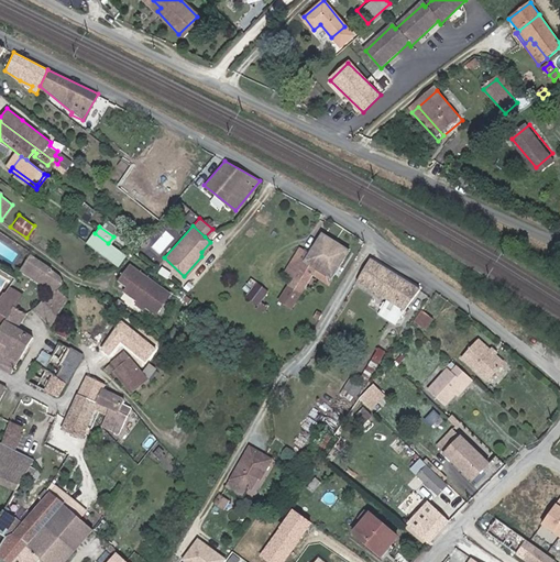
[(158,252),(173,237),(164,229),(151,245),(158,252)]
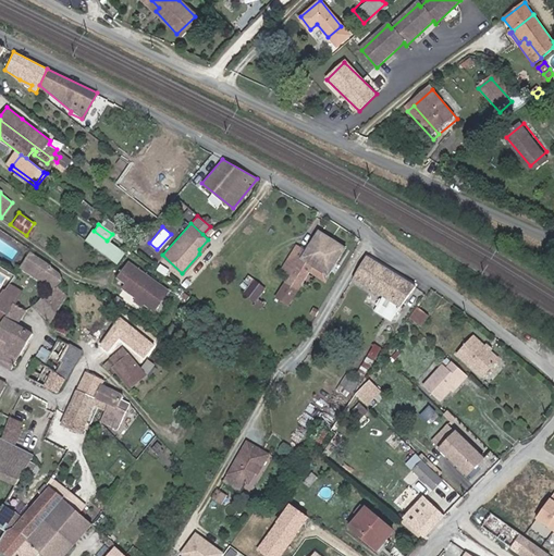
[(309,272),(331,238),(318,230),(298,260),(290,255),(281,268),(290,273),(273,298),(287,307),(302,285),(308,275),(309,272)]
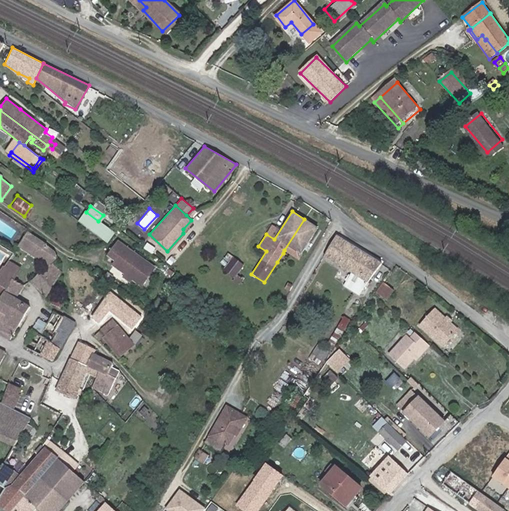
[(98,221),(86,212),(79,221),(106,241),(113,231),(98,221)]
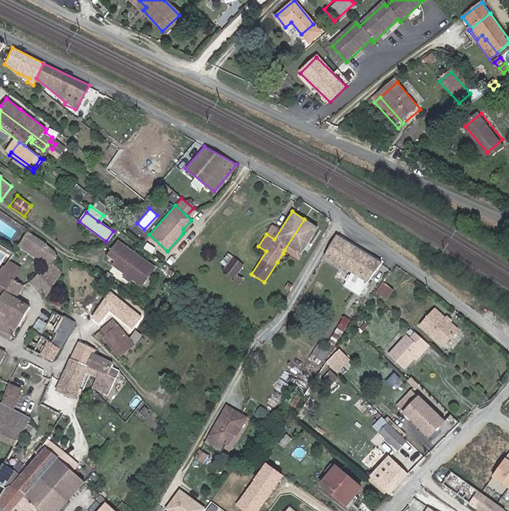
[(304,219),(284,250),(299,259),(318,227),(304,219)]
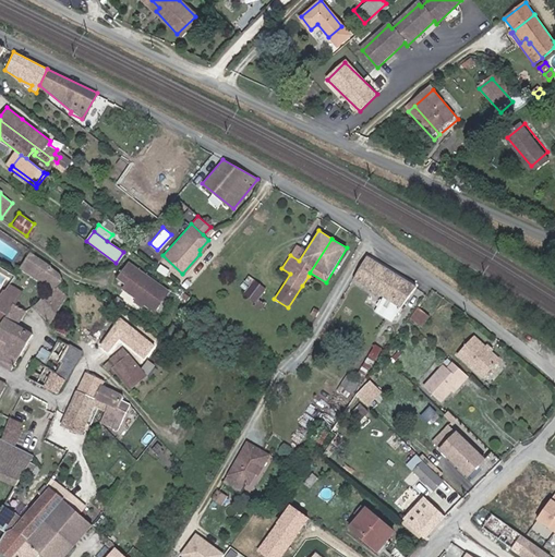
[(21,264),(53,286),(60,279),(57,270),(50,266),(51,264),(29,250),(21,264)]
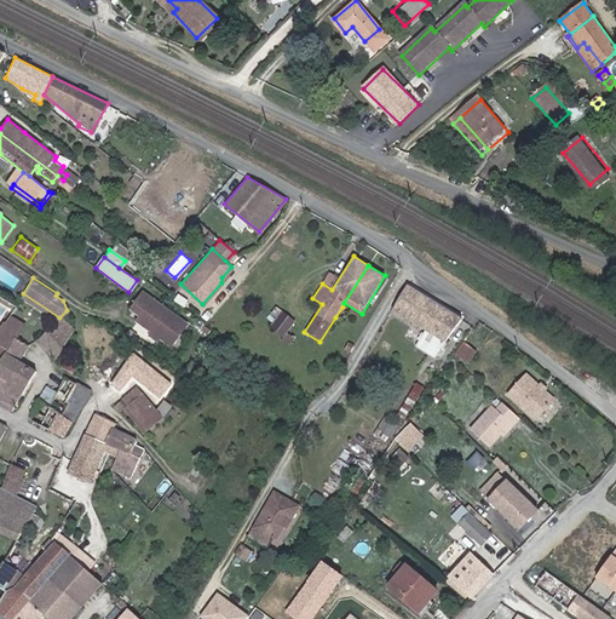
[(462,317),(408,285),(393,310),(399,314),(430,331),(445,342),(449,337),(462,317)]
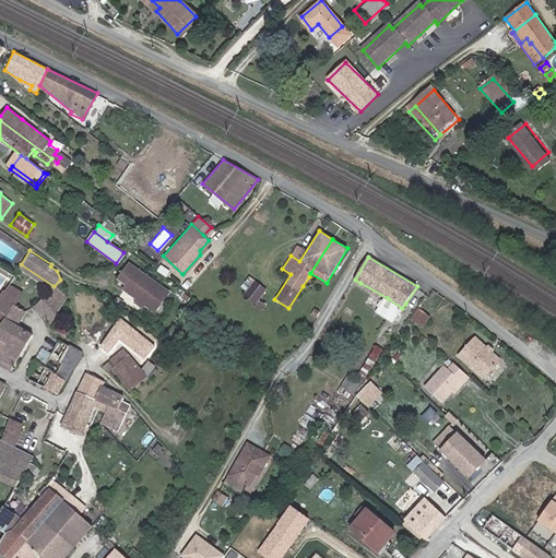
[(167,292),(128,263),(118,277),(126,283),(122,288),(154,310),(167,292)]
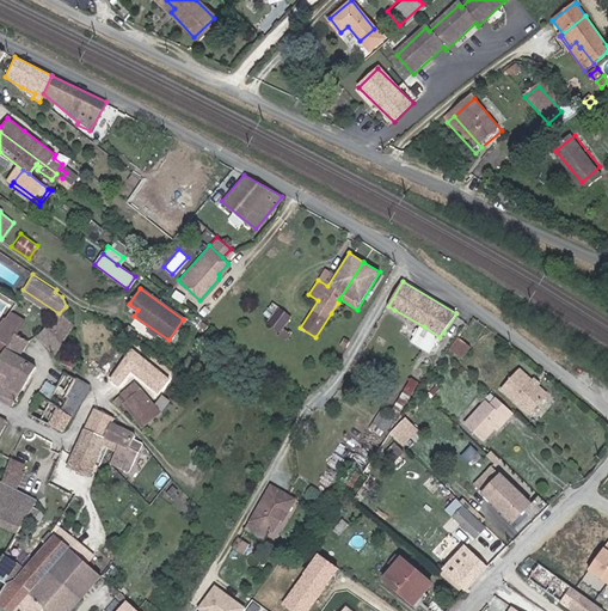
[(185,297),(177,289),(172,295),(180,303),(185,297)]
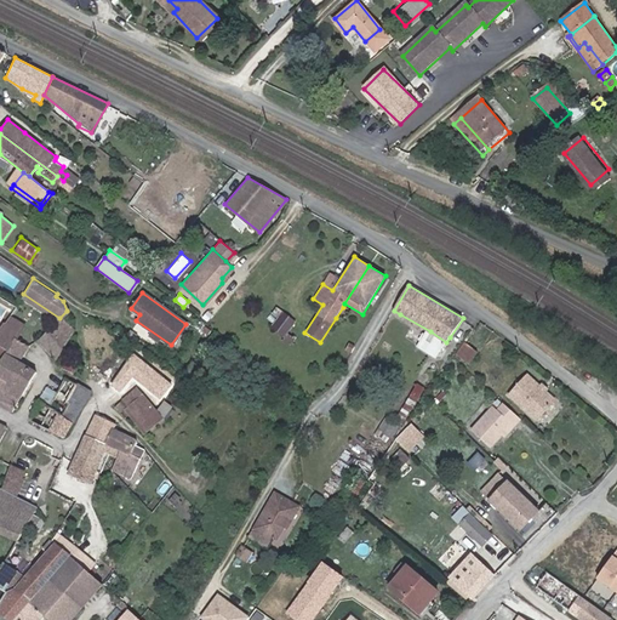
[(287,334),(295,323),(272,307),(268,312),(276,317),(269,326),(279,333),(281,330),(285,334),(287,334)]
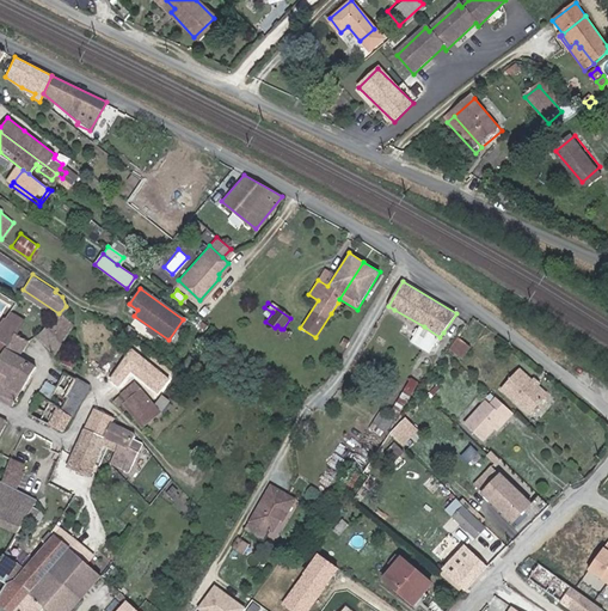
[(342,305),(338,303),(331,313),(335,317),(342,305)]
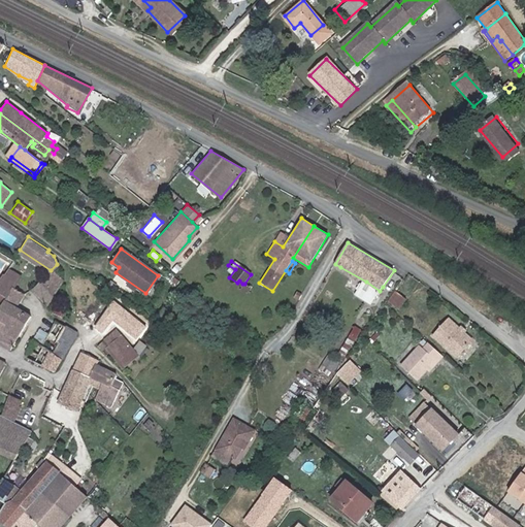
[(62,282),(51,270),(41,280),(33,288),(48,303),(62,282)]
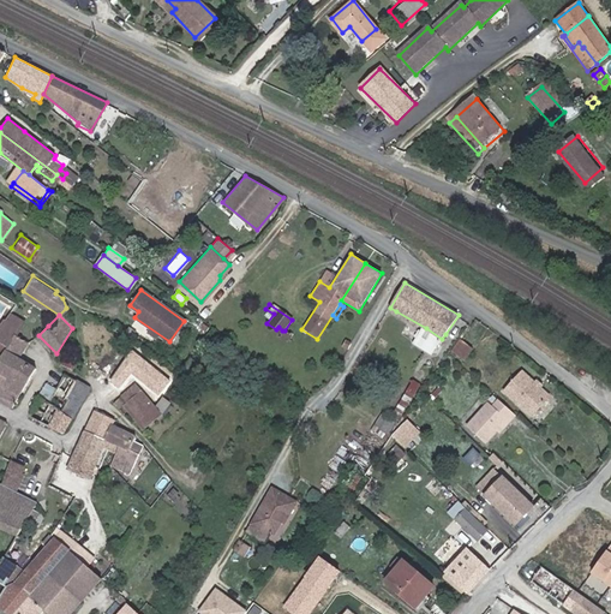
[(0,341),(9,345),(9,346),(16,333),(19,326),(7,320),(0,332),(0,341)]
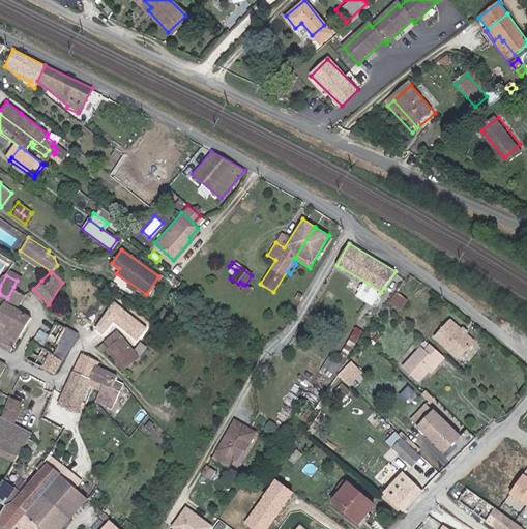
[(245,285),(243,285),(240,290),(245,293),(249,288),(245,285)]
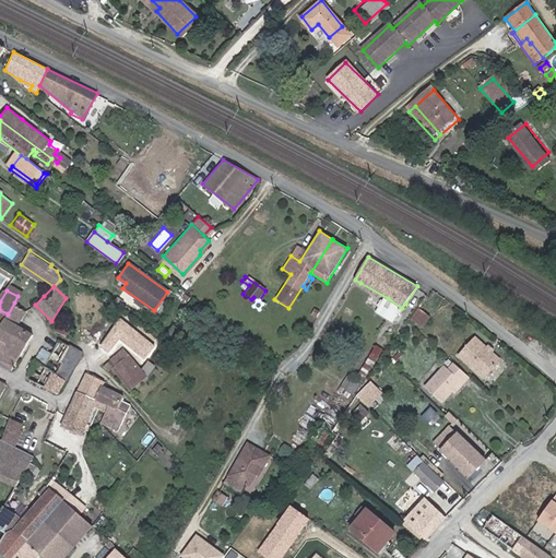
[(0,337),(11,343),(14,335),(27,342),(33,333),(19,325),(27,309),(14,303),(8,315),(0,329),(0,337)]
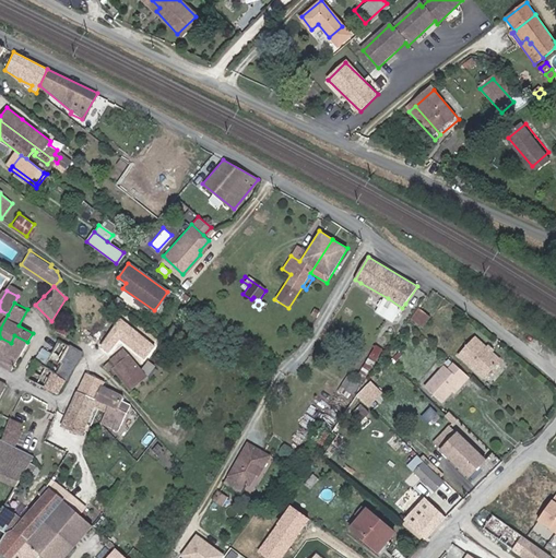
[(93,329),(83,323),(80,331),(89,336),(93,329)]
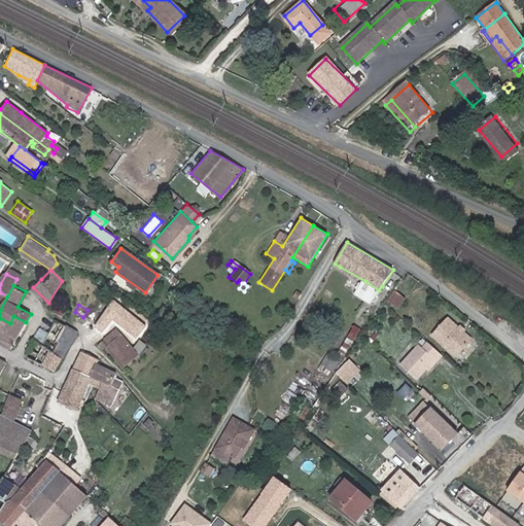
[(40,327),(51,332),(58,319),(47,314),(40,327)]
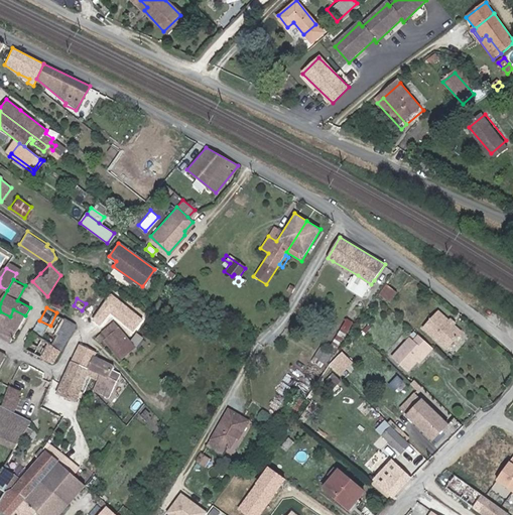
[(18,329),(25,315),(13,309),(10,316),(7,323),(18,329)]
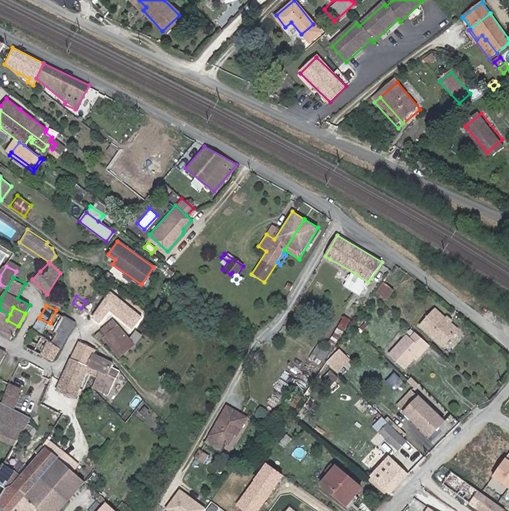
[(448,318),(437,307),(423,323),(443,342),(447,341),(457,330),(457,326),(451,321),(448,318)]
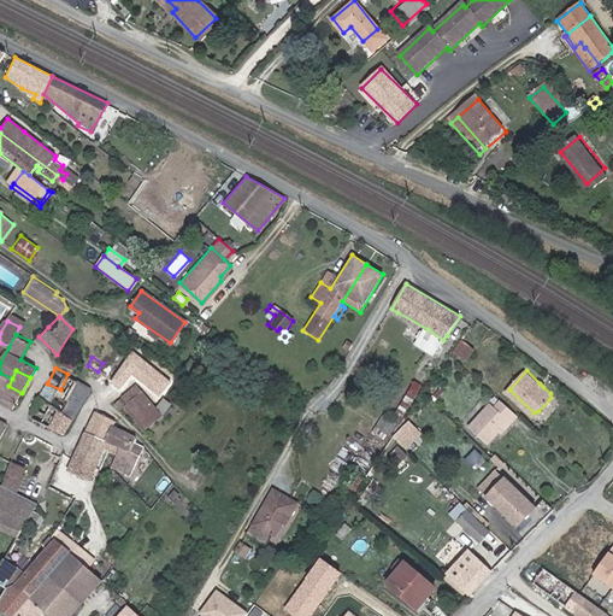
[(68,374),(60,389),(53,404),(40,397),(29,416),(52,428),(59,415),(78,380),(68,374)]
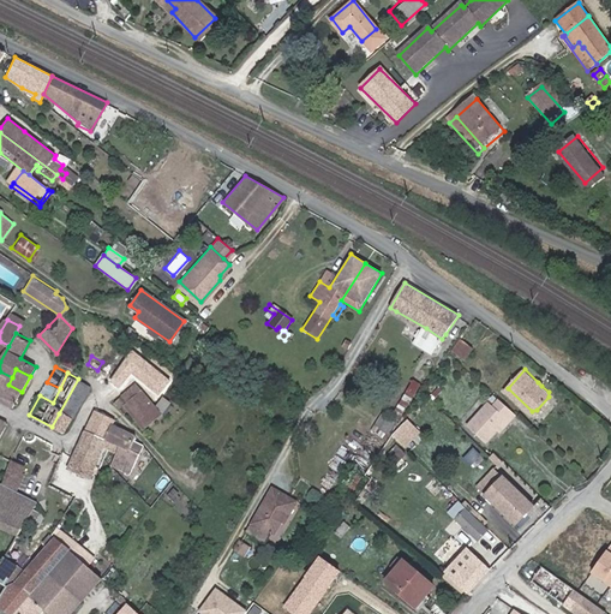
[(163,385),(151,373),(141,383),(151,395),(163,385)]
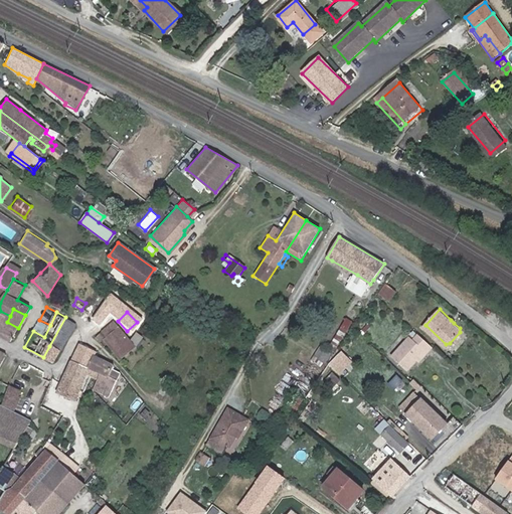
[(65,317),(49,346),(61,352),(76,323),(65,317)]
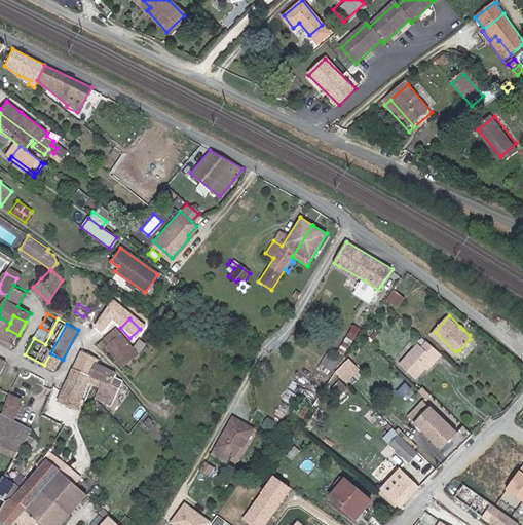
[(15,334),(3,328),(0,326),(0,341),(8,345),(15,334)]
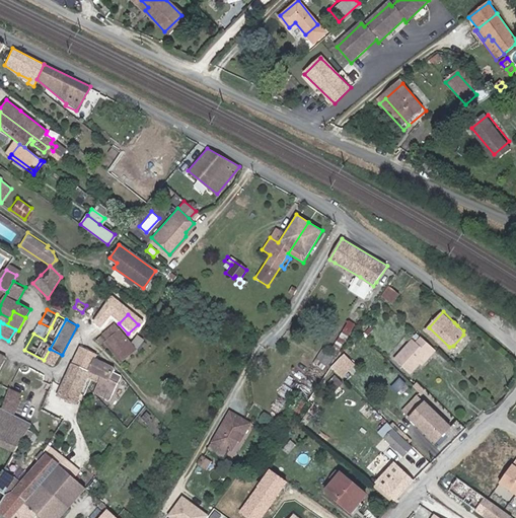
[(51,327),(40,322),(33,334),(45,340),(51,327)]
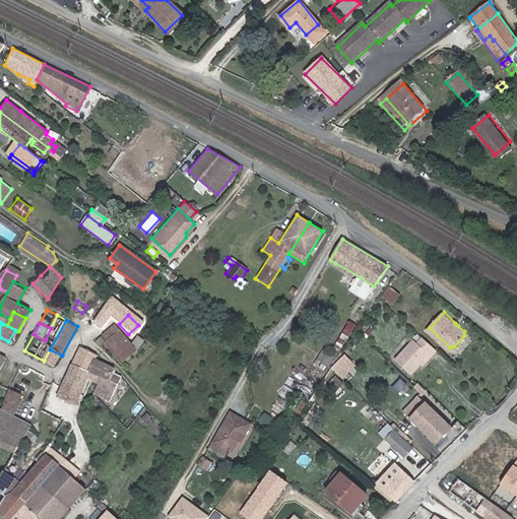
[(117,330),(112,324),(101,335),(105,340),(116,331),(117,330)]
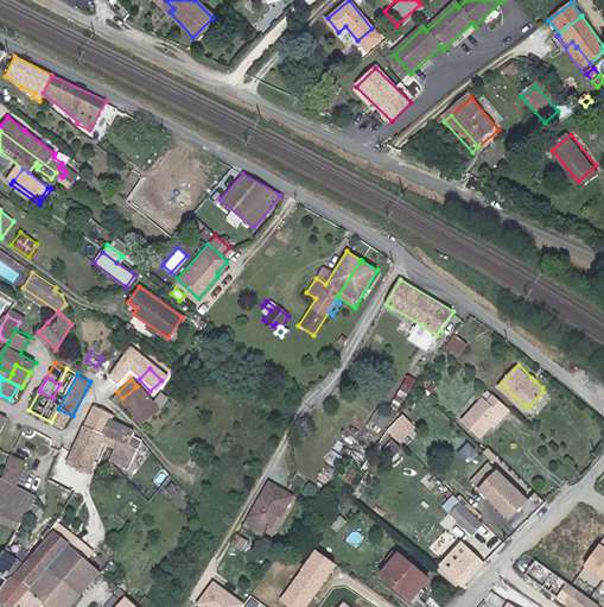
[(141,422),(156,410),(142,393),(141,394),(135,387),(122,398),(141,422)]
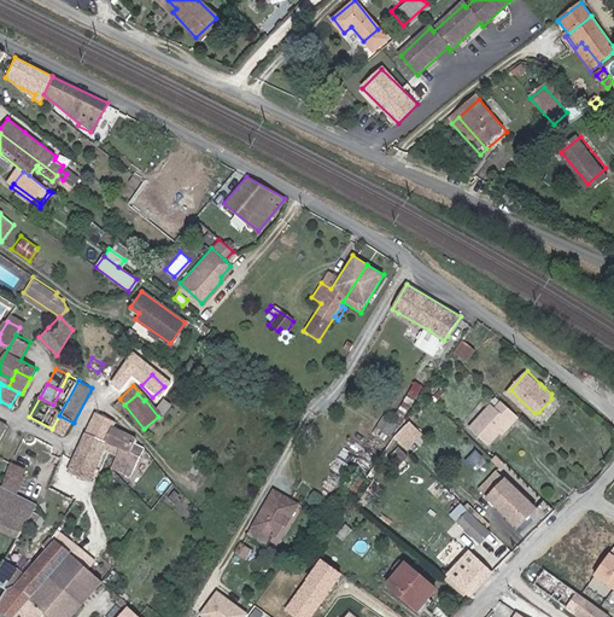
[(521,415),(504,400),(498,406),(495,403),(473,426),(490,442),(502,430),(510,420),(514,423),(521,415)]
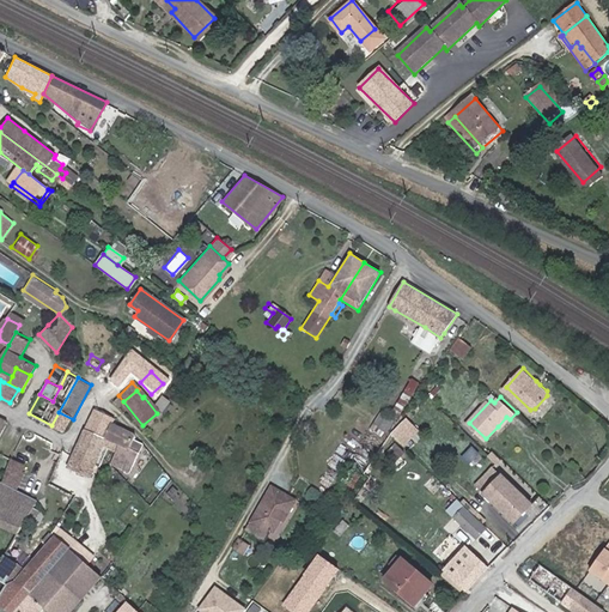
[(89,429),(108,437),(113,425),(116,419),(97,410),(89,429)]
